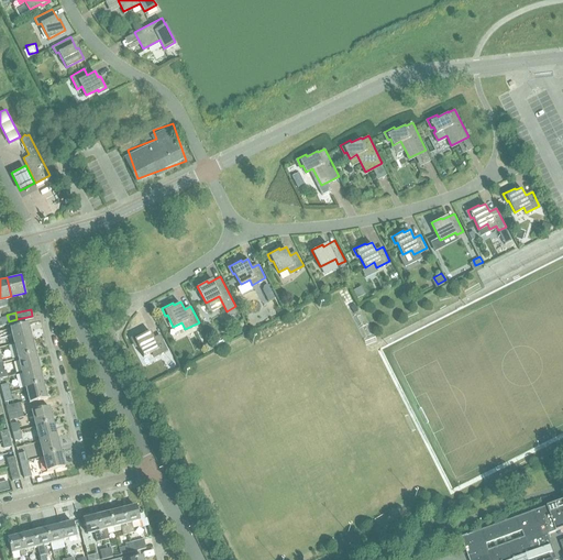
[(9,327),(12,341),(31,337),(28,322),(9,327)]
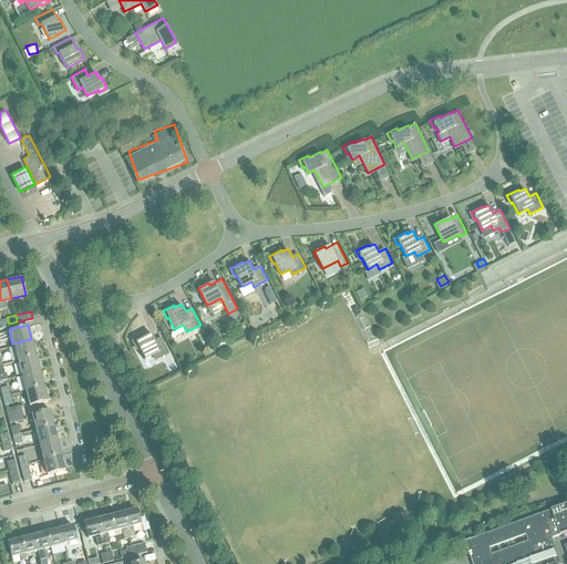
[(144,357),(153,352),(155,358),(168,351),(162,337),(155,340),(152,332),(145,335),(144,334),(133,339),(136,347),(138,346),(144,357)]
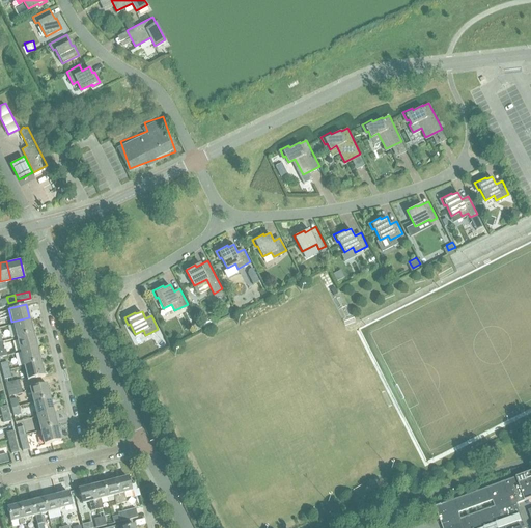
[(11,322),(16,336),(33,332),(29,317),(11,322)]
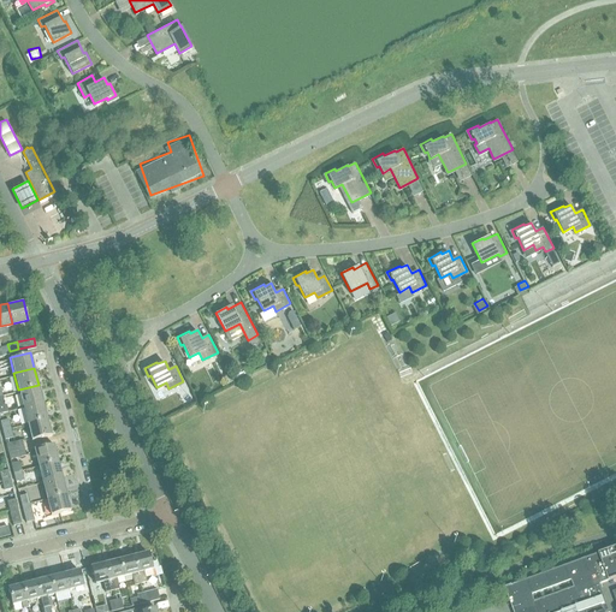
[(18,390),(22,405),(42,400),(39,385),(18,390)]
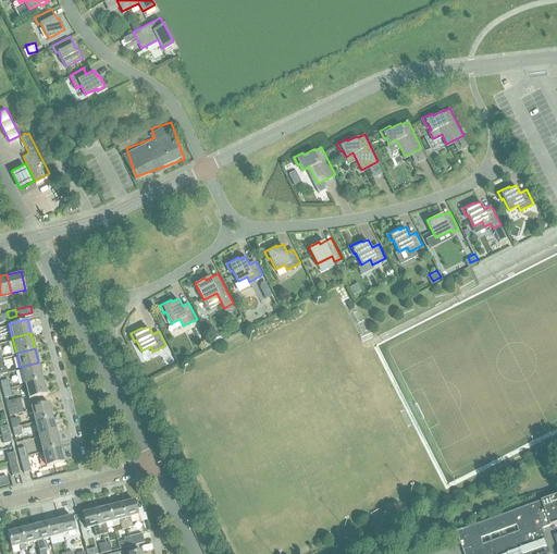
[(20,367),(24,382),(42,378),(38,362),(20,367)]
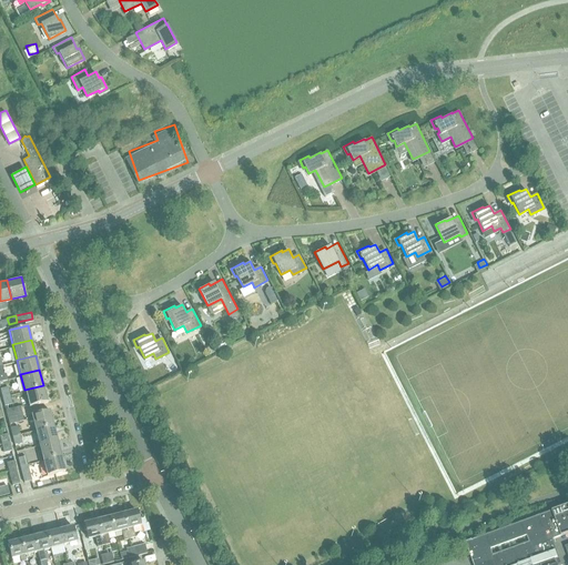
[(0,386),(2,395),(10,393),(8,385),(0,386)]
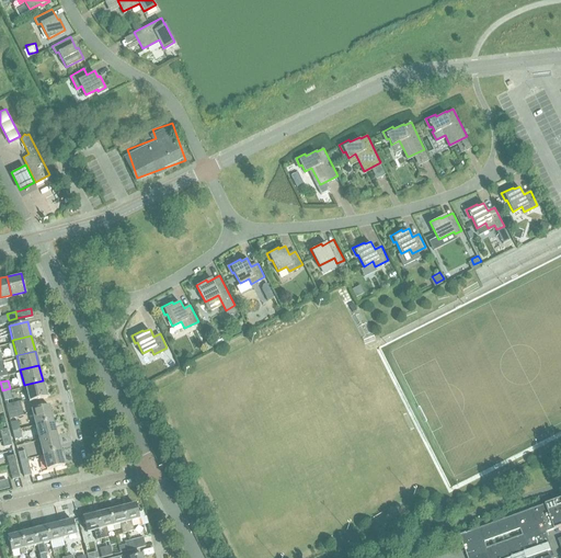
[(43,380),(24,385),(27,400),(46,396),(43,380)]
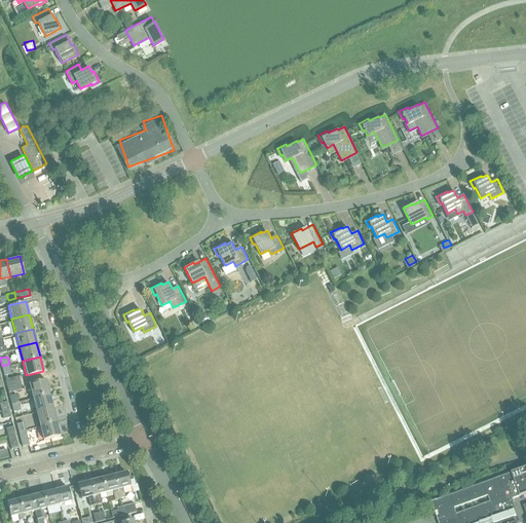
[(9,364),(2,366),(4,373),(11,371),(9,364)]
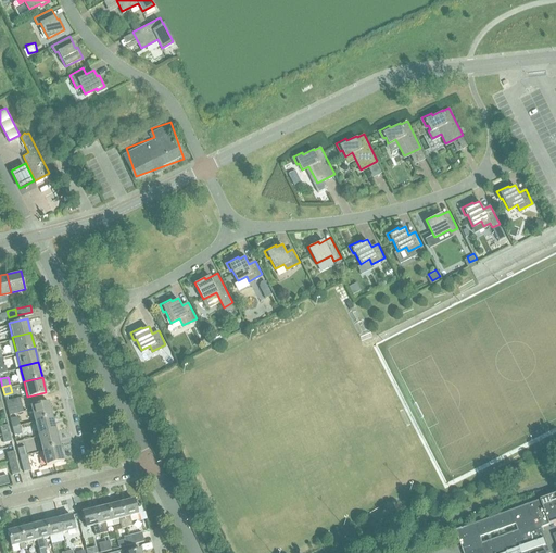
[(5,399),(7,406),(21,402),(20,396),(5,399)]
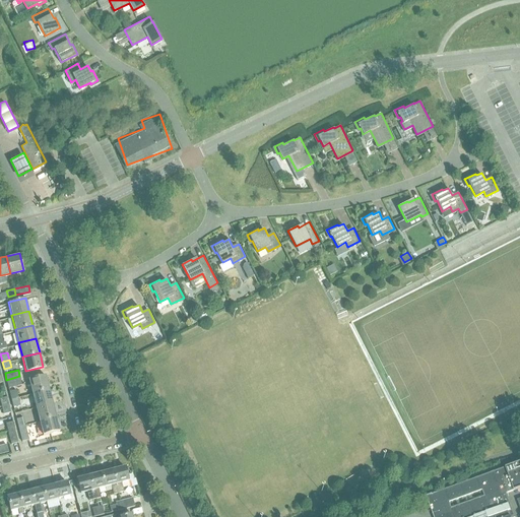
[(28,379),(31,392),(48,387),(45,374),(28,379)]
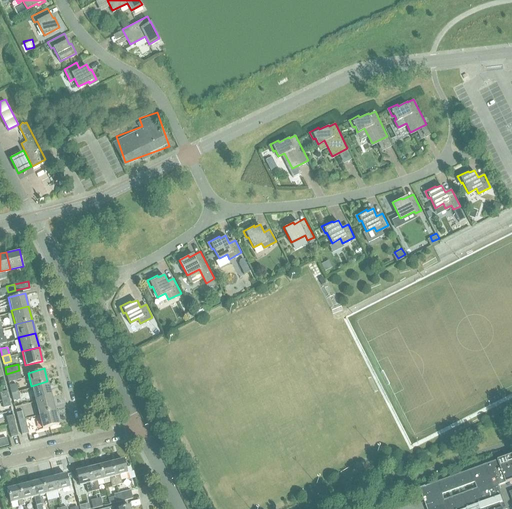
[(19,370),(6,374),(8,380),(21,377),(19,370)]
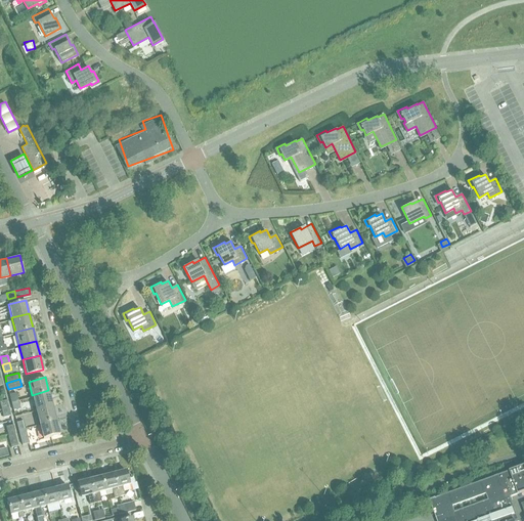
[(32,395),(36,408),(52,404),(48,390),(32,395)]
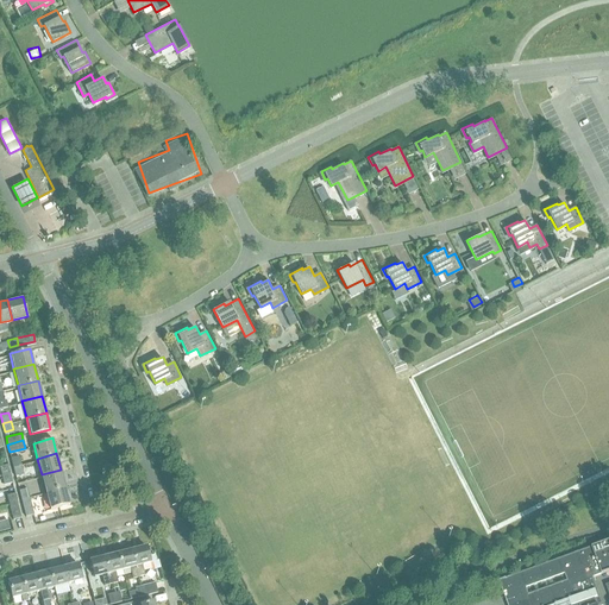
[(11,457),(13,465),(22,462),(19,454),(11,457)]
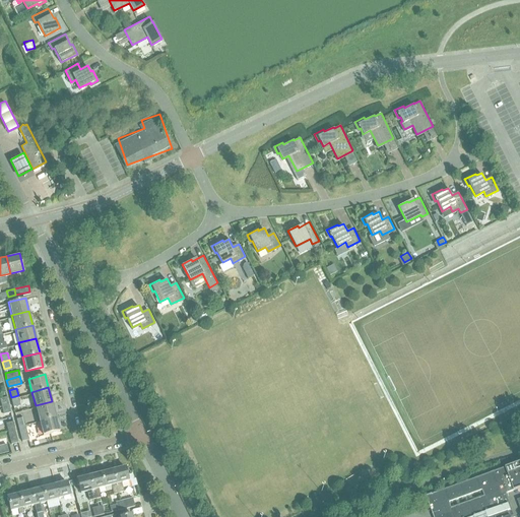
[(0,396),(2,404),(9,403),(7,395),(0,396)]
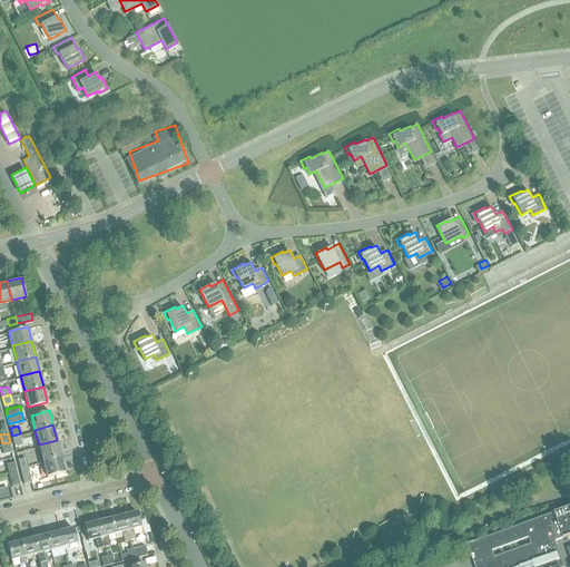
[(20,433),(12,436),(15,445),(22,442),(20,433)]
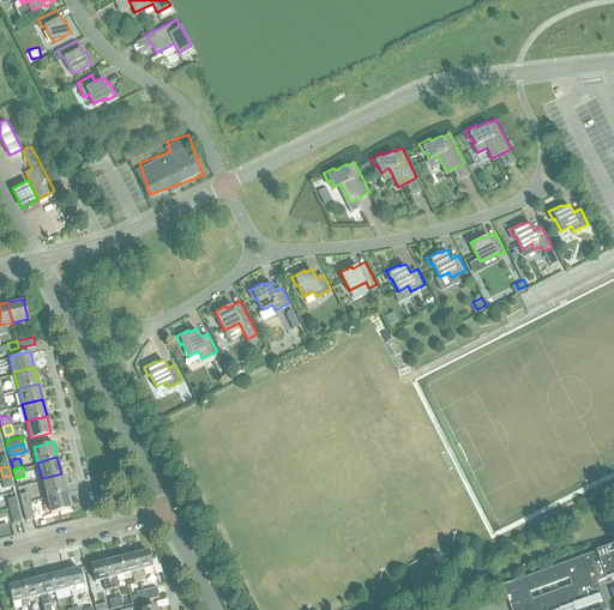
[(42,478),(46,495),(66,490),(61,473),(42,478)]
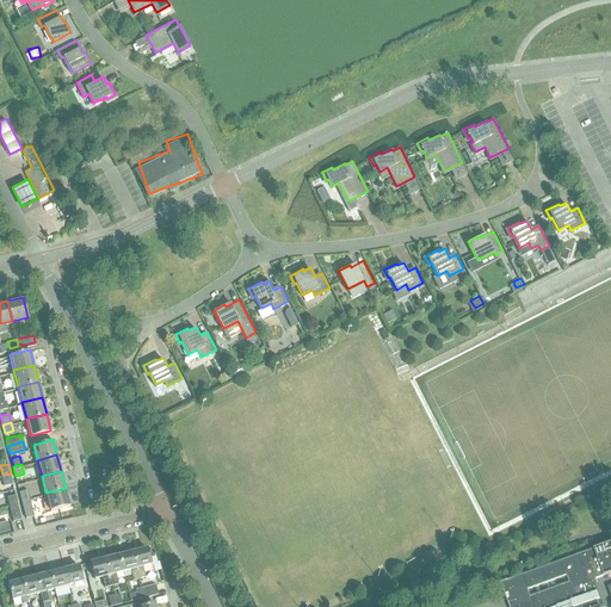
[(11,474),(2,475),(5,483),(12,482),(11,474)]
